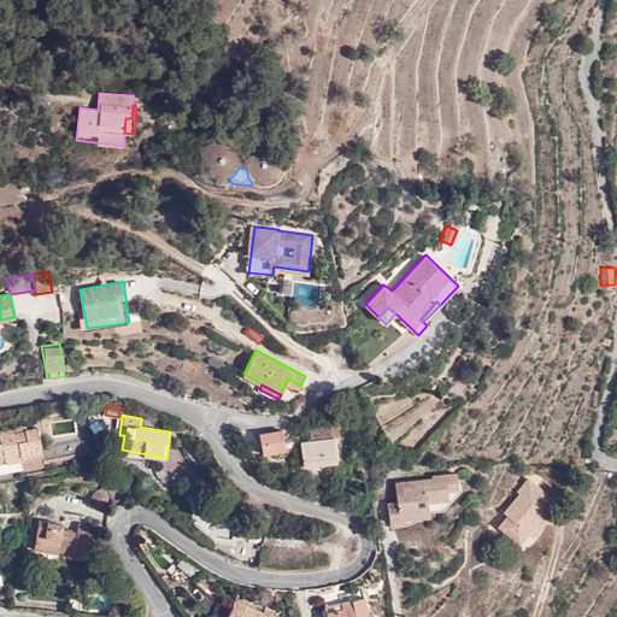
[(300,441),(304,465),(336,462),(344,460),(339,425),(311,429),(312,440),(300,441)]
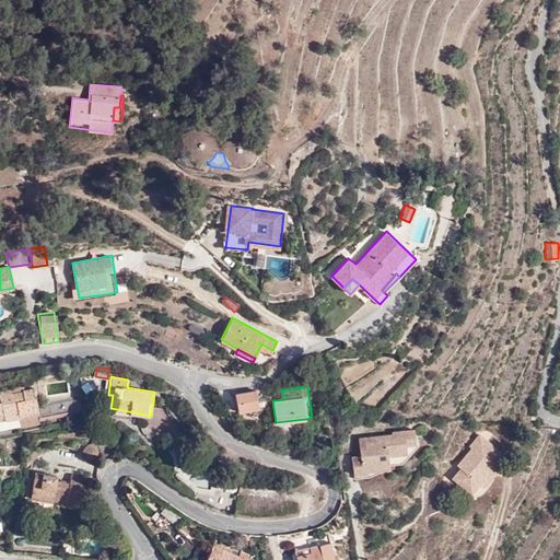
[(19,411),(20,416),(38,412),(34,387),(24,389),(13,392),(12,389),(0,391),(0,417),(6,417),(4,412),(19,411)]
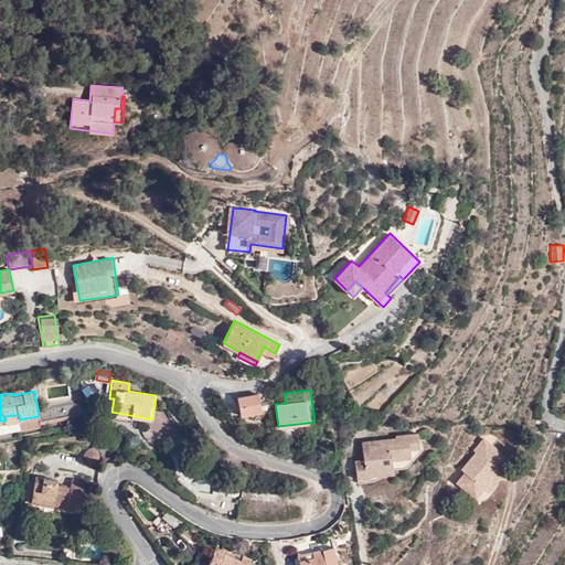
[(260,393),(237,396),(238,405),(243,405),(244,414),(260,412),(263,412),(260,393)]
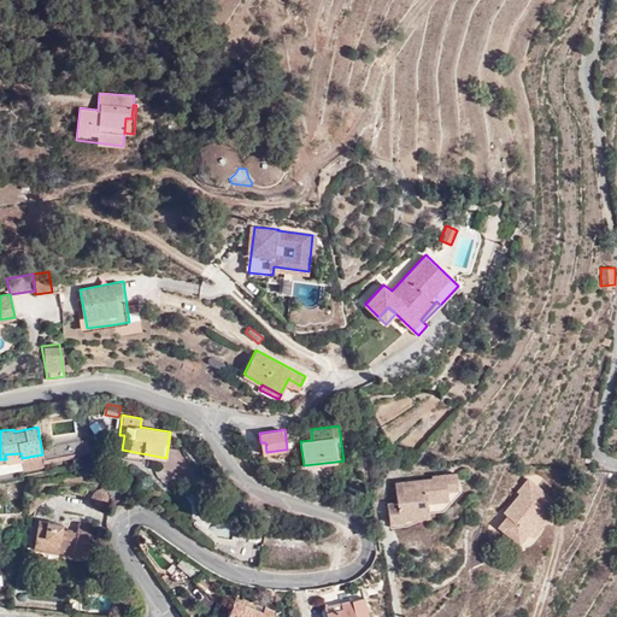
[(389,521),(405,519),(404,510),(428,507),(428,501),(448,498),(446,488),(458,487),(458,477),(434,479),(434,481),(397,483),(398,503),(388,503),(389,521)]
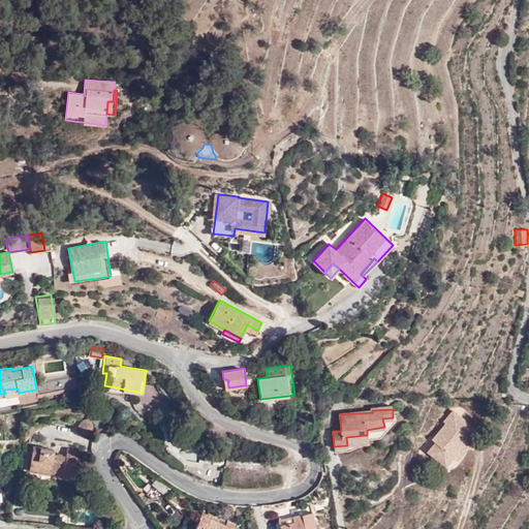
[(445,424),(432,439),(435,442),(427,452),(444,466),(453,457),(450,455),(460,444),(462,445),(475,429),(453,410),(443,422),(445,424)]
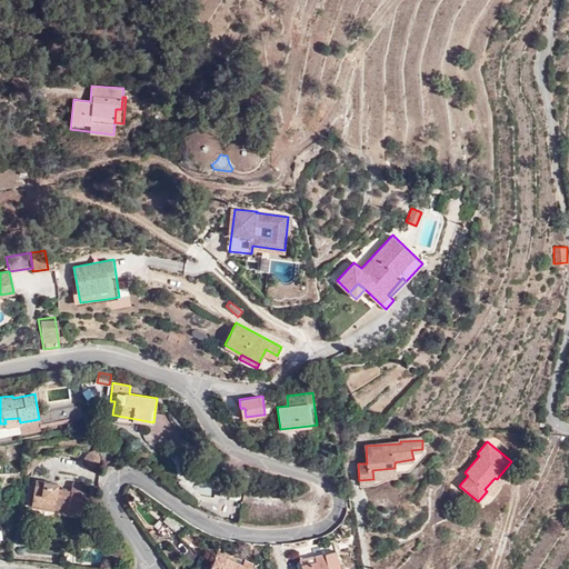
[(105,463),(113,458),(107,446),(97,451),(105,463)]
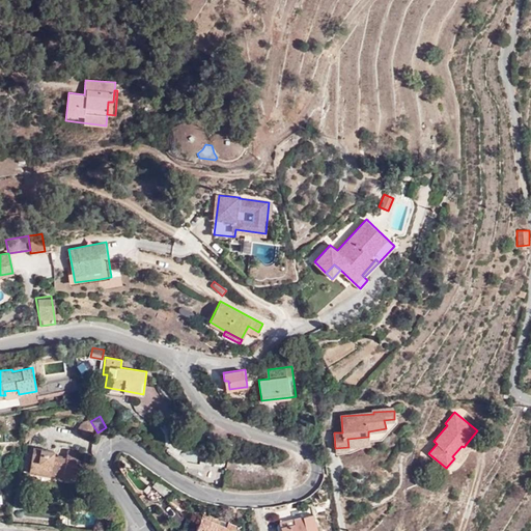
[(170,427),(173,424),(167,416),(163,420),(170,427)]
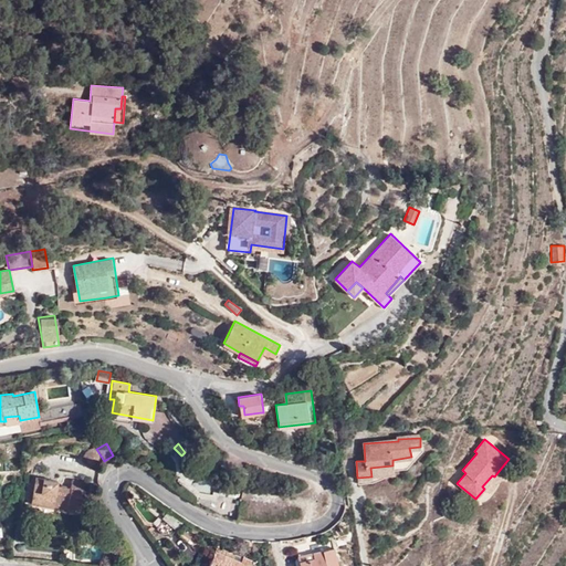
[(411,457),(392,460),(392,465),(392,470),(407,469),(422,450),(420,447),(409,448),(411,457)]
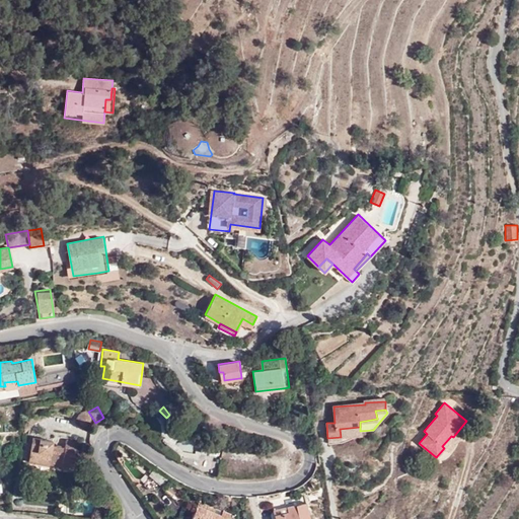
[(444,448),(437,457),(442,459),(443,459),(446,457),(451,452),(461,435),(464,433),(467,431),(469,429),(471,426),(470,422),(468,419),(466,421),(453,437),(451,436),(442,446),(444,448)]
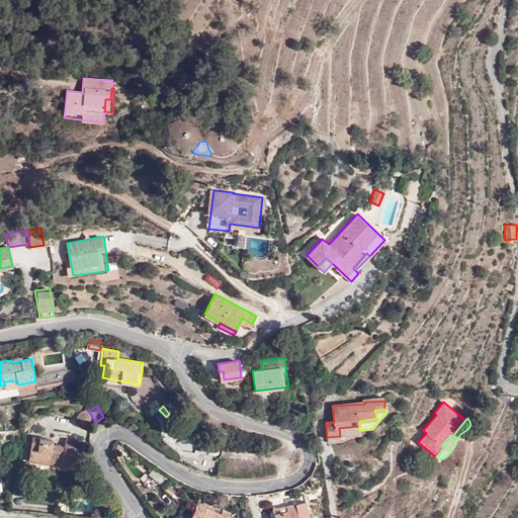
[(168,430),(171,423),(163,420),(161,427),(168,430)]
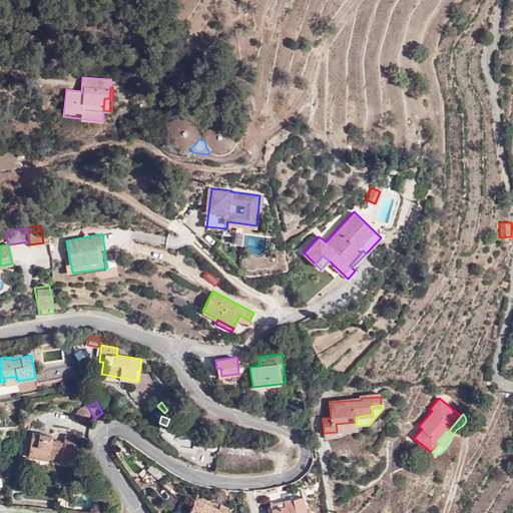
[(356,422),(336,424),(337,432),(357,429),(356,426),(356,422)]
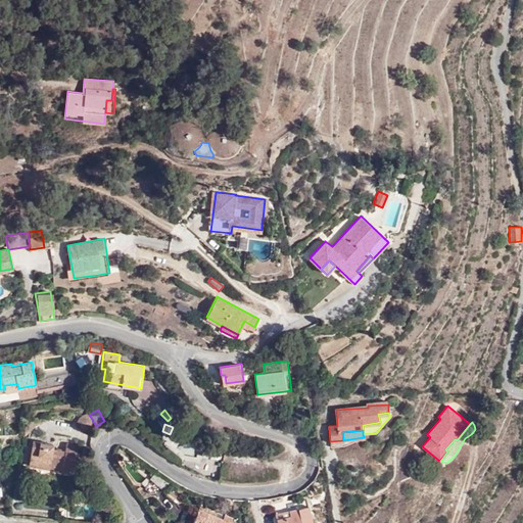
[(73,473),(78,444),(66,442),(65,450),(52,448),(53,444),(33,440),(28,465),(48,469),(49,467),(62,470),(61,471),(73,473)]
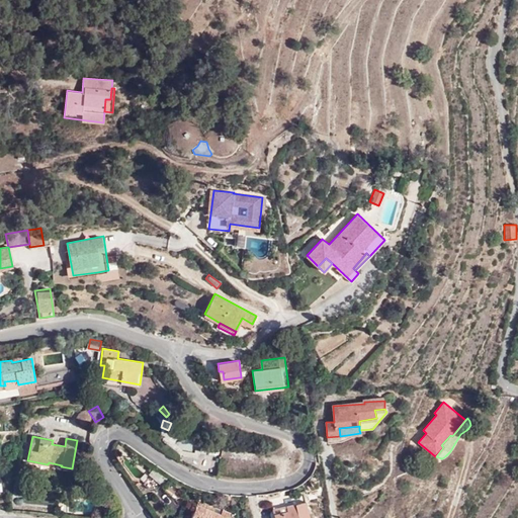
[(182,449),(182,458),(196,459),(196,469),(217,470),(218,452),(182,449)]
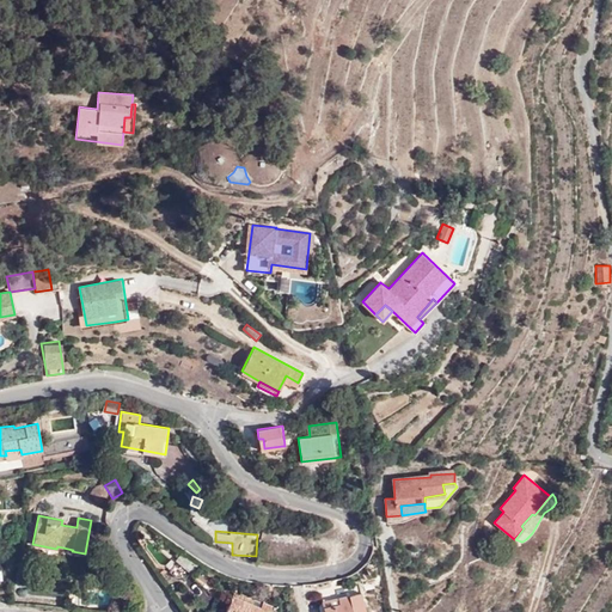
[(197,564),(183,552),(177,557),(191,570),(197,564)]
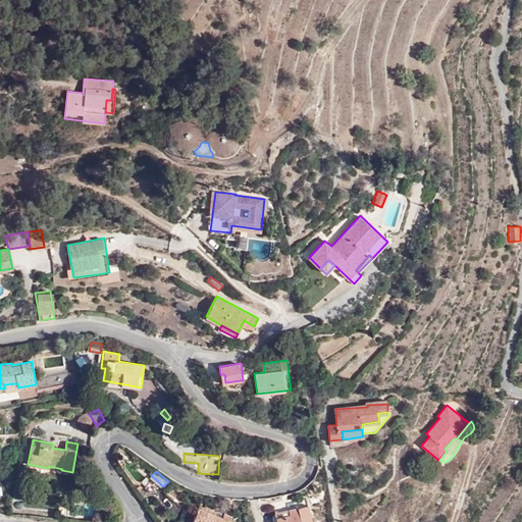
[(160,488),(151,479),(144,485),(150,491),(156,493),(160,488)]
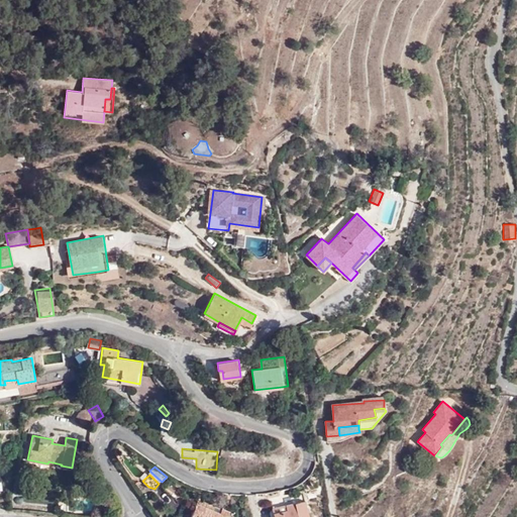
[(101,513),(108,513),(106,496),(99,496),(101,513)]
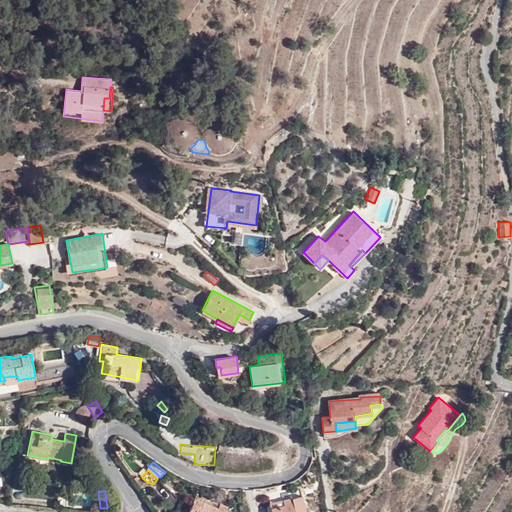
[(306,511),(303,495),(284,498),(282,492),(269,495),(272,511),(306,511)]
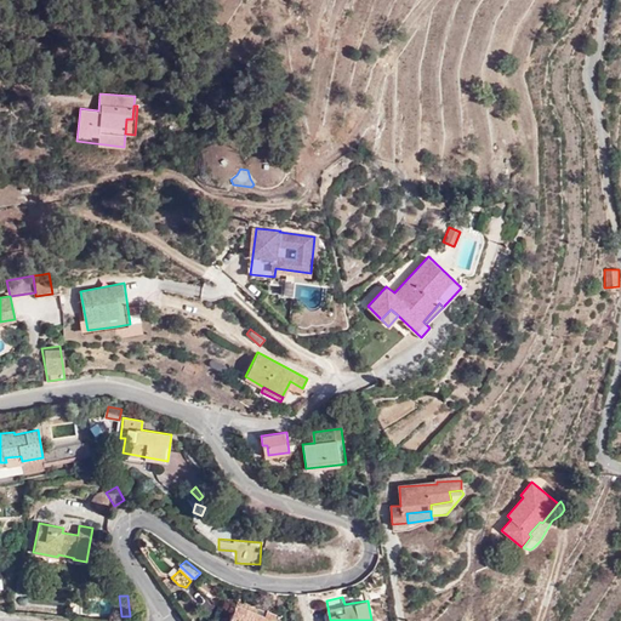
[(274,620),(278,614),(267,609),(265,615),(256,611),(258,608),(244,603),(240,609),(235,607),(228,620),(274,620)]
